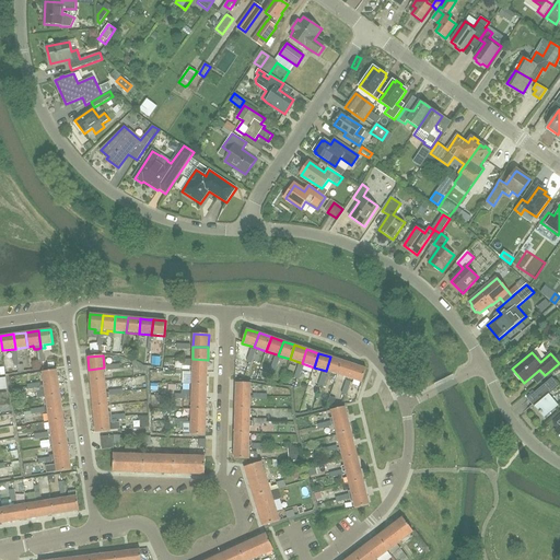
[(326,371),(325,374),(327,374),(329,375),(330,376),(331,373),(338,375),(342,361),(330,357),(326,371)]
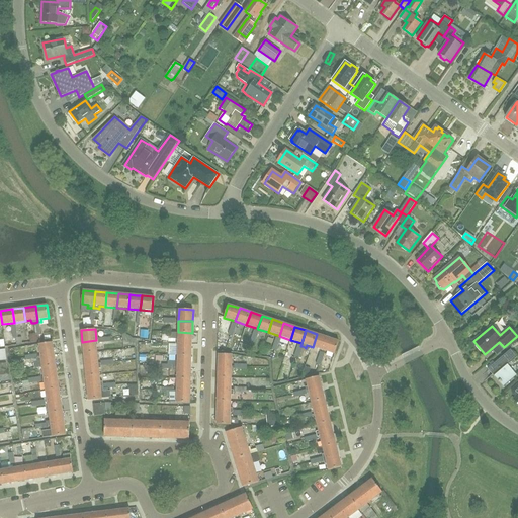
[(192,344),(192,333),(178,332),(178,344),(192,344)]
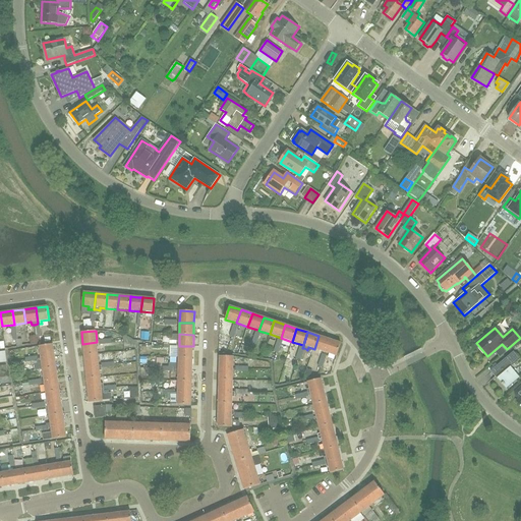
[(319,336),(314,349),(320,351),(319,354),(322,355),(325,356),(325,354),(326,353),(330,340),(319,336)]
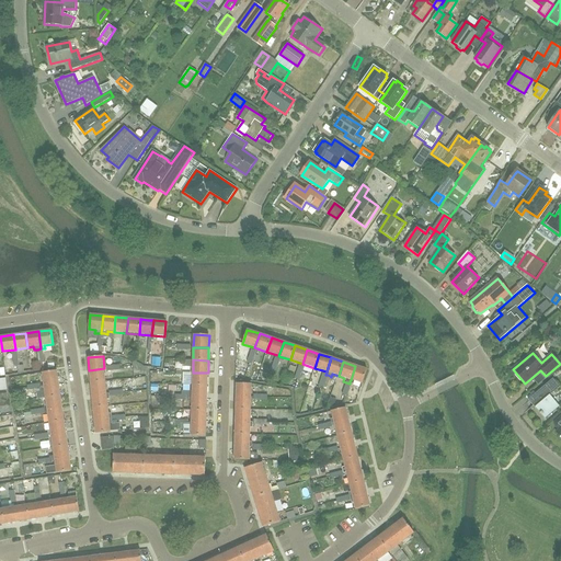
[(355,366),(351,380),(363,384),(367,369),(355,366)]
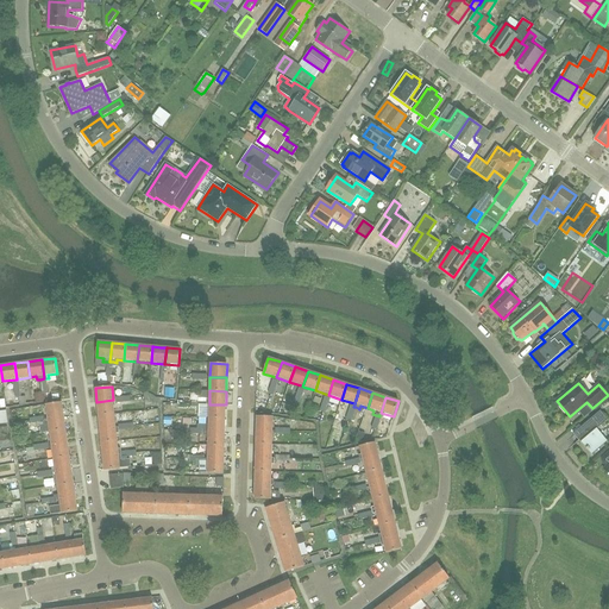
[(113,400),(96,402),(98,415),(114,414),(113,406),(113,400)]
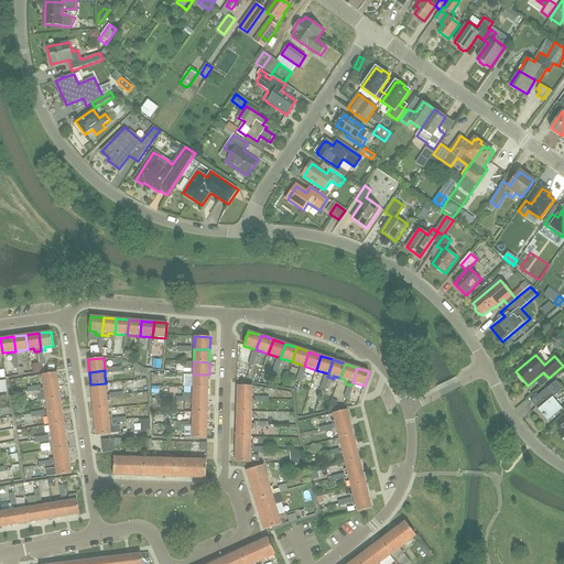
[(60,384),(57,372),(42,375),(44,387),(60,384)]
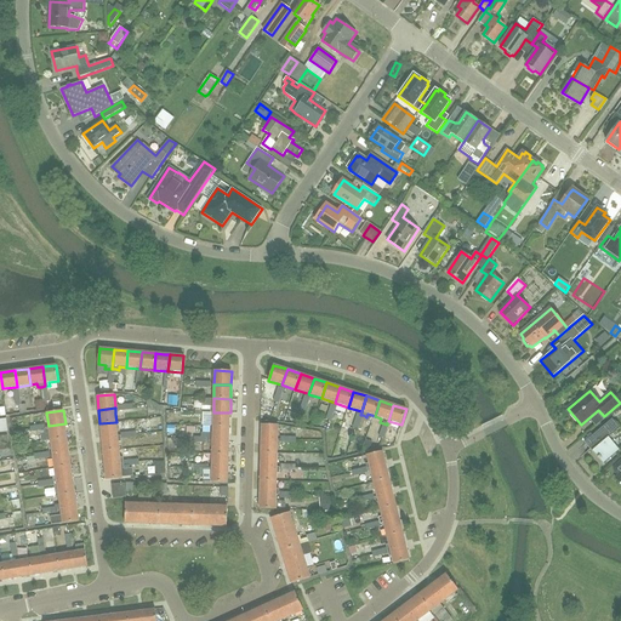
[(231,412),(214,412),(212,427),(229,427),(231,412)]
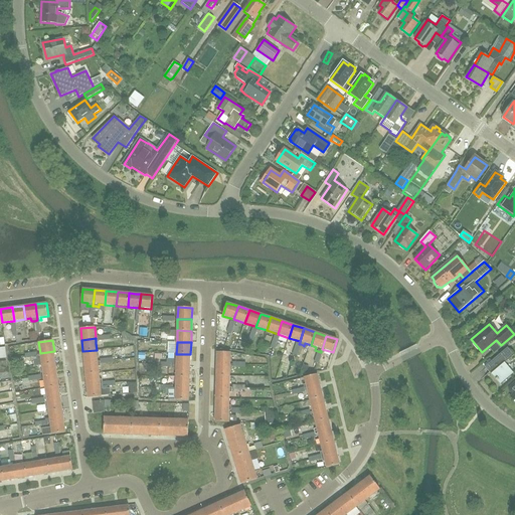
[(498,381),(498,380),(501,384),(514,373),(505,363),(514,355),(508,347),(492,361),(490,359),(487,362),(489,364),(485,367),(492,374),(492,373),(497,378),(496,379),(498,381)]
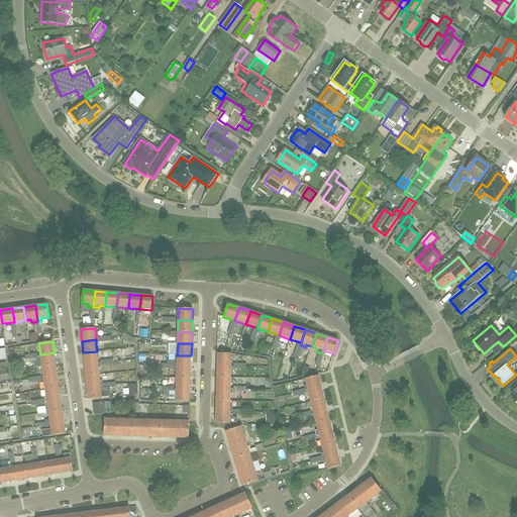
[(97,351),(83,352),(84,365),(98,363),(97,351)]
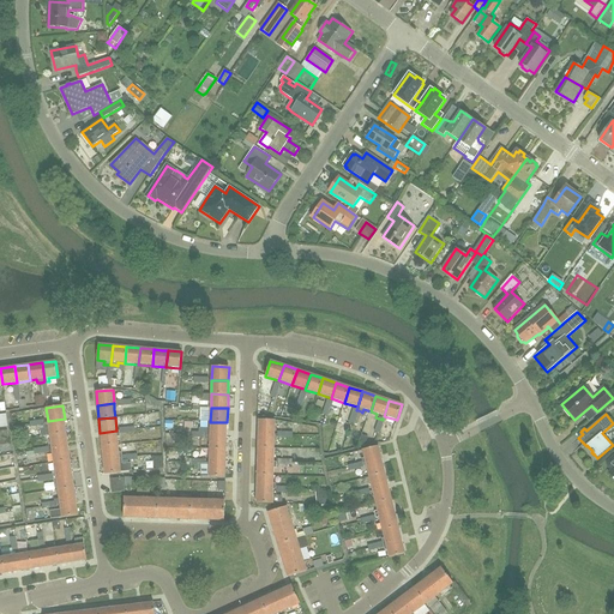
[(65,419),(48,421),(50,435),(66,433),(65,419)]
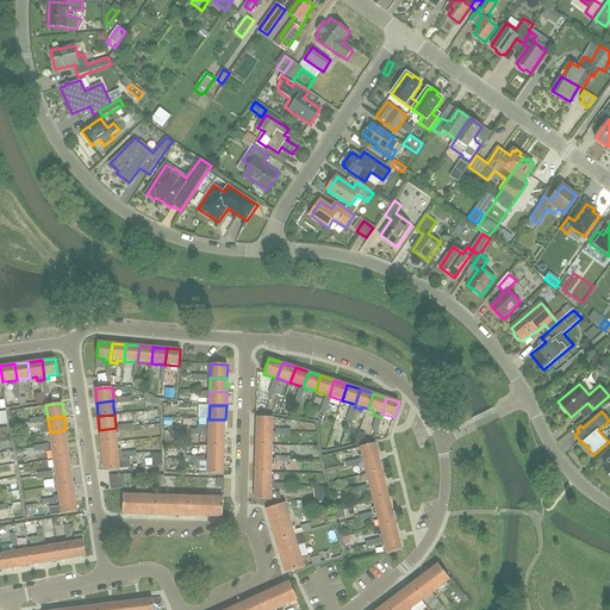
[(273,431),(273,418),(273,417),(257,417),(256,430),(273,431)]
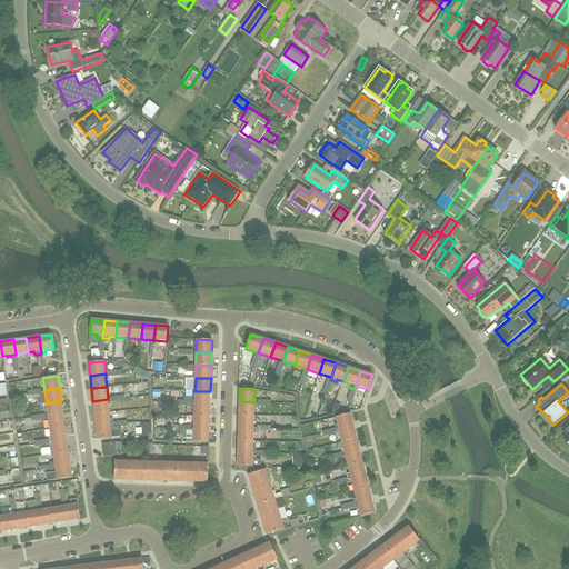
[(192,403),(210,403),(210,391),(195,391),(195,397),(192,397),(192,403)]
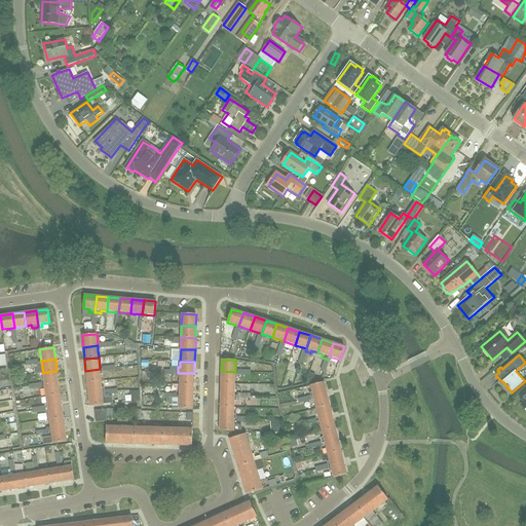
[(100,369),(85,371),(87,382),(101,381),(100,369)]
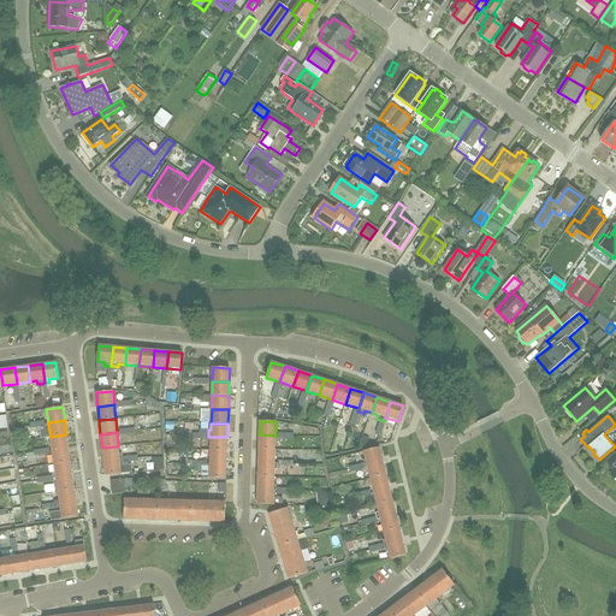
[(66,434),(51,437),(52,450),(69,448),(66,434)]
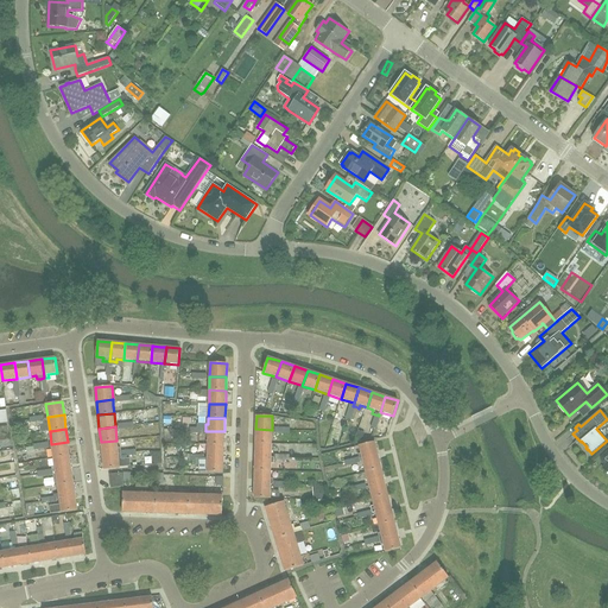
[(255,429),(255,443),(272,443),(272,430),(255,429)]
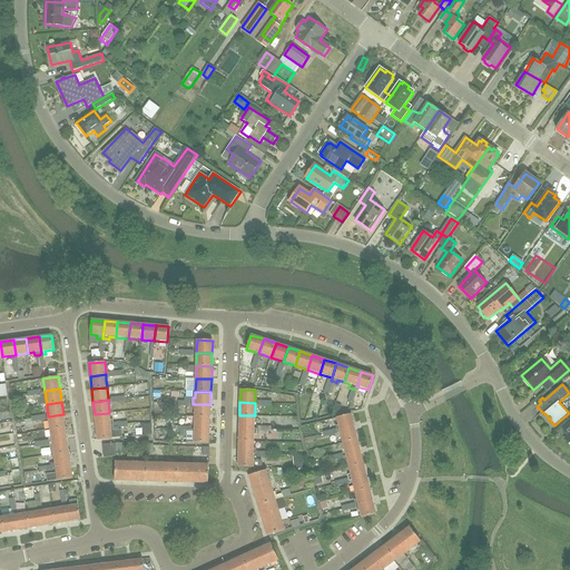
[(210,418),(210,404),(193,404),(192,408),(192,411),(195,411),(195,418),(210,418)]
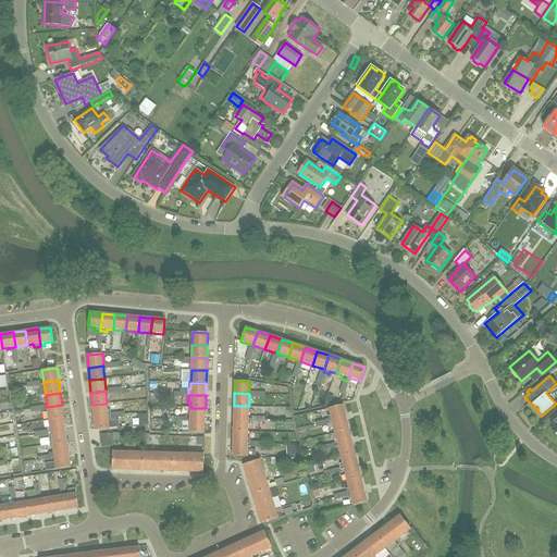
[(0,410),(13,409),(12,400),(0,401),(0,410)]
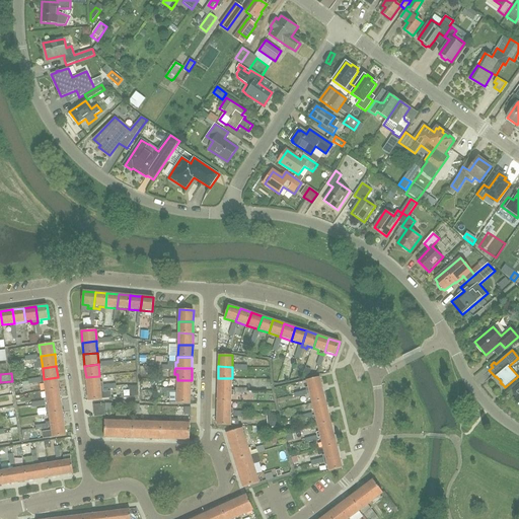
[(99,376),(86,377),(87,389),(100,387),(103,387),(103,383),(100,383),(99,376)]
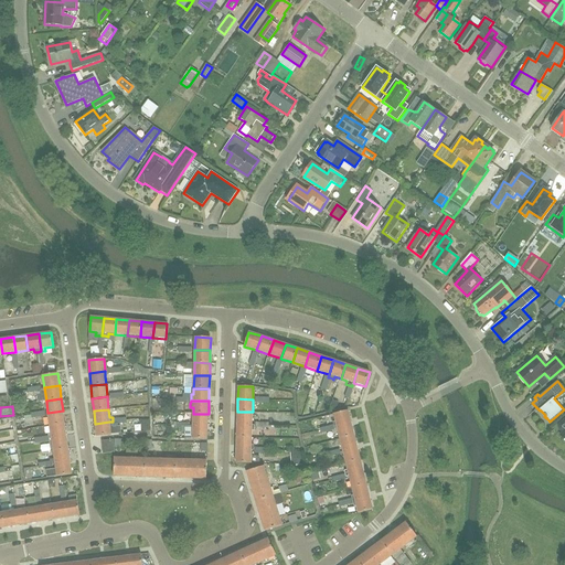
[(63,411),(48,413),(50,426),(65,424),(63,411)]
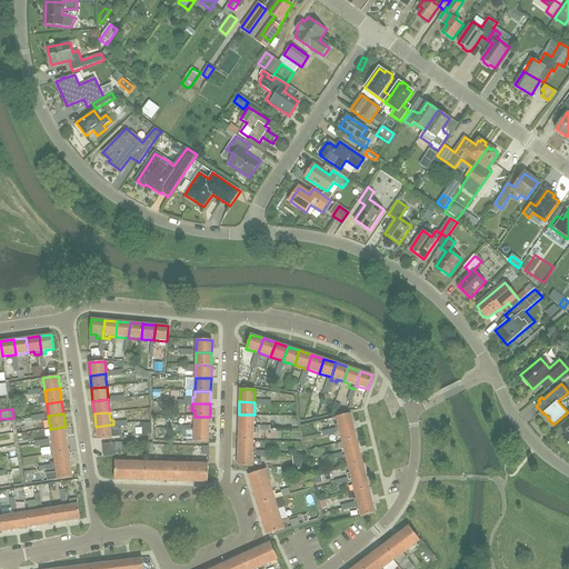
[(353,426),(351,413),(336,417),(339,429),(353,426)]
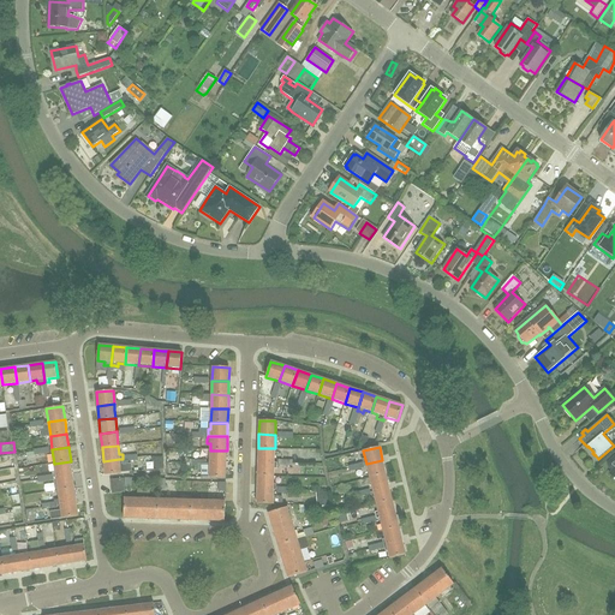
[(275,448),(258,448),(258,463),(274,463),(275,448)]
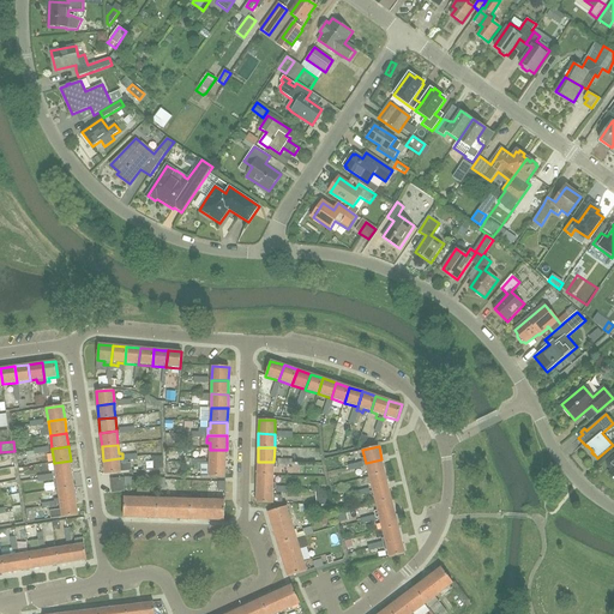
[(226,463),(227,450),(210,450),(210,463),(226,463)]
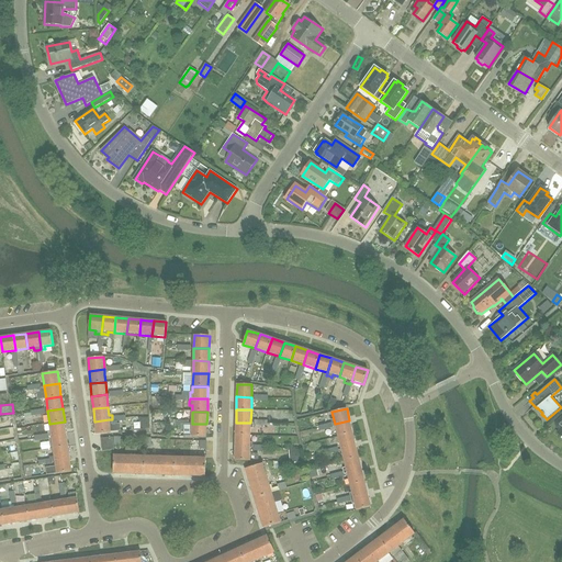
[(112,419),(109,419),(94,422),(96,434),(121,431),(120,425),(112,425),(112,419)]
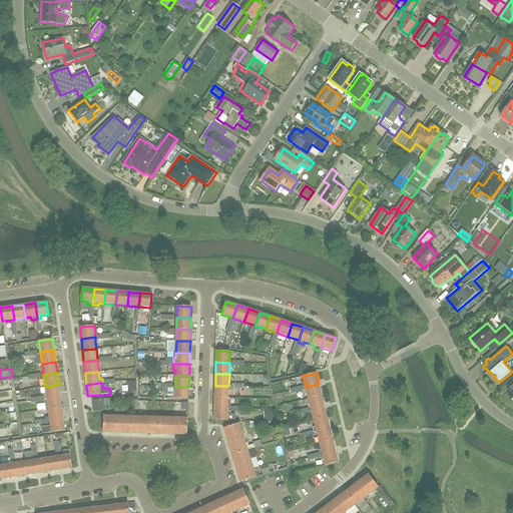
[(322,395),(319,384),(306,387),(309,398),(322,395)]
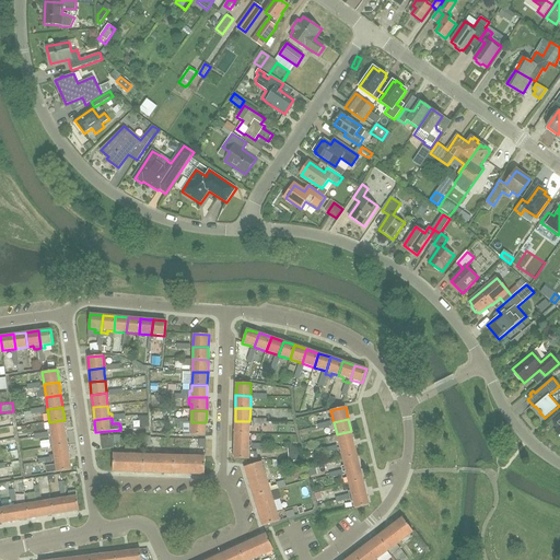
[(65,420),(49,422),(51,434),(66,432),(65,420)]
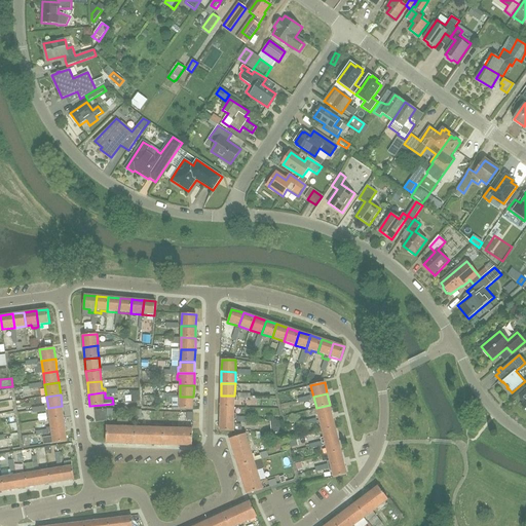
[(234,408),(234,396),(221,396),(220,407),(234,408)]
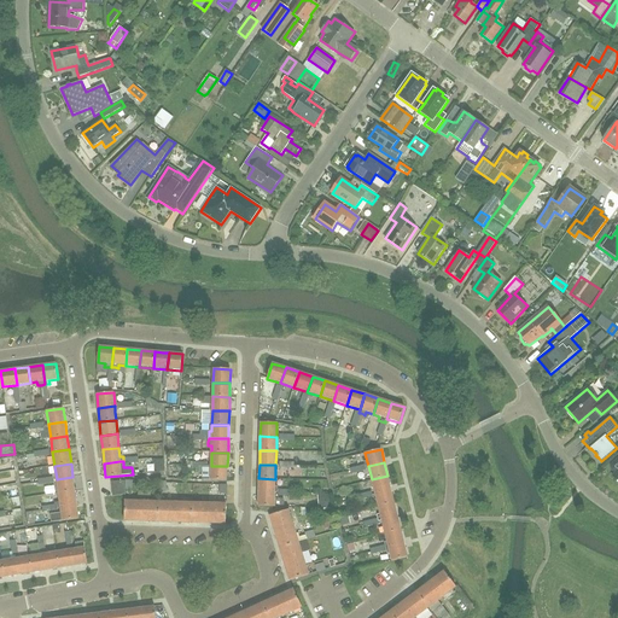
[(209,466),(209,468),(208,472),(210,472),(210,481),(227,481),(227,466),(211,466),(209,466)]
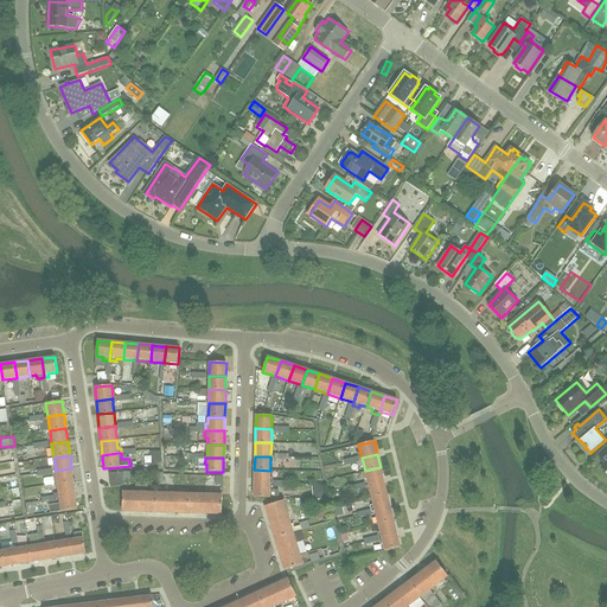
[(384,480),(381,467),(365,471),(368,485),(384,480)]
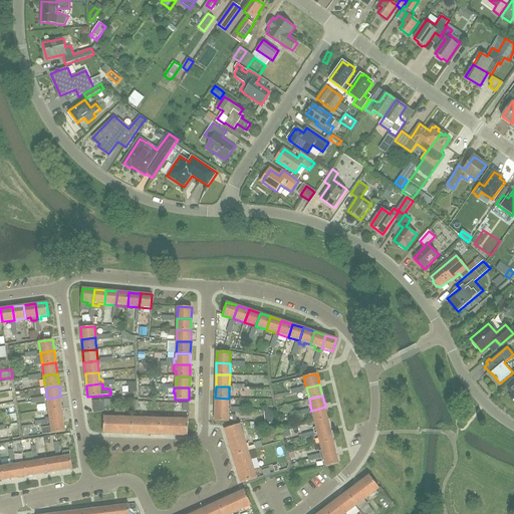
[(60,397),(47,399),(48,410),(48,411),(62,409),(60,397)]
